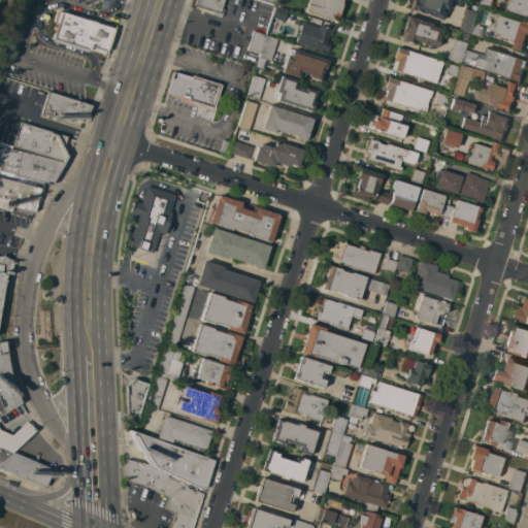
[(224,0),(221,12),(195,4),(196,0),(224,0)]
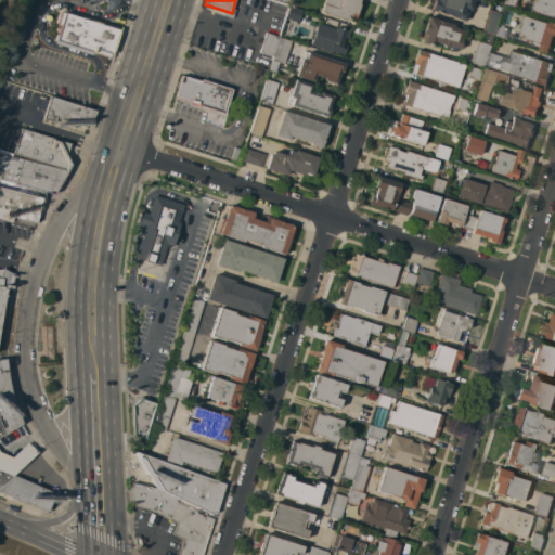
[(360,0),(353,23),(321,12),(323,0),(360,0)]
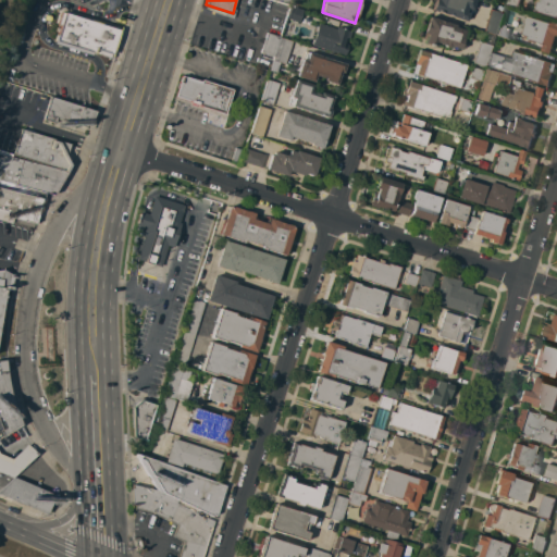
[(474,0),(472,10),(471,13),(470,13),(467,21),(453,16),(453,15),(448,14),(447,14),(432,10),(434,0),(474,0)]
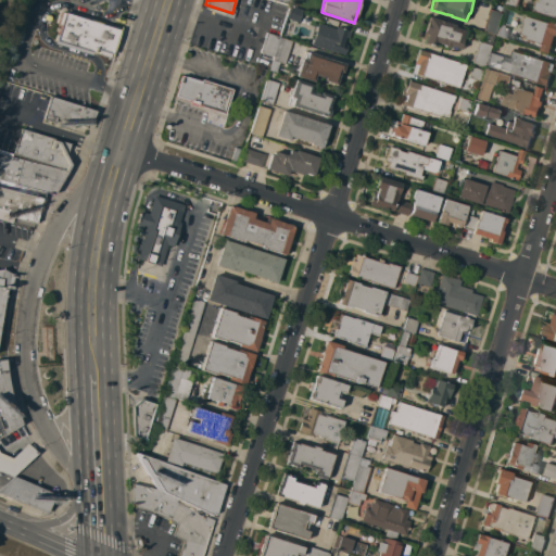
[(555,0),(555,16),(535,10),(539,0),(555,0)]
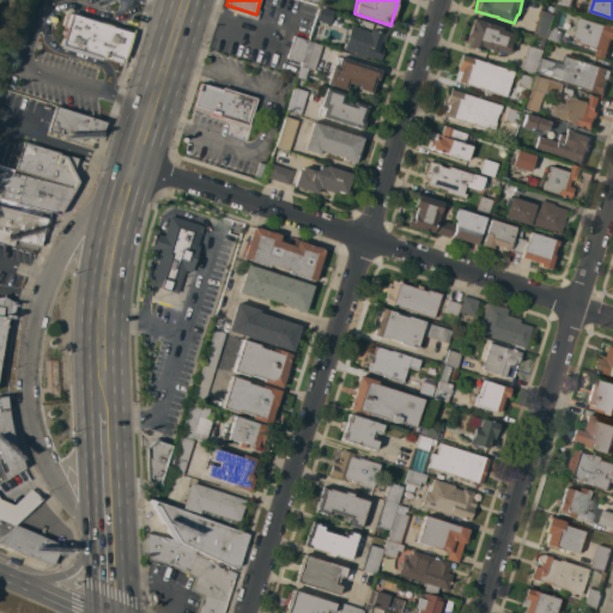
[(329,25),(315,22),(320,6),(333,11),(329,25)]
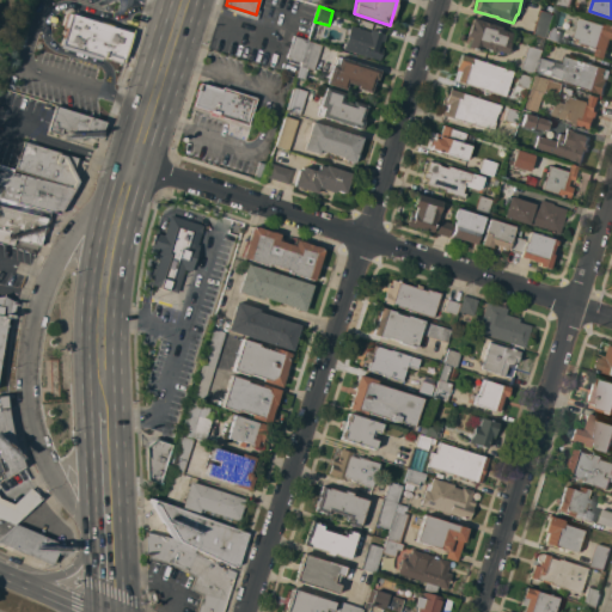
[(531,35),(539,10),(551,14),(544,38),(531,35)]
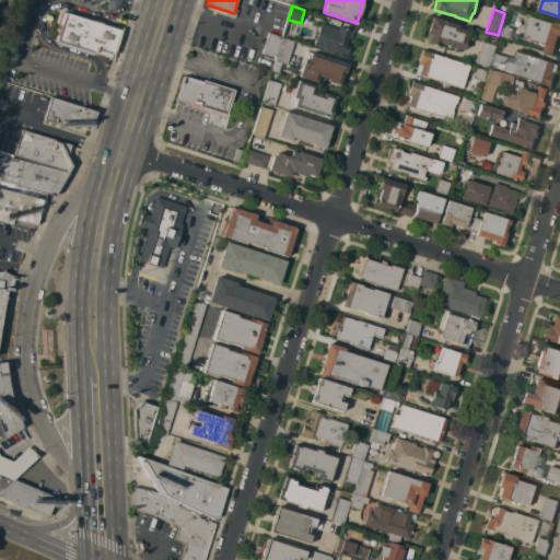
[(120,30),(66,13),(56,44),(92,55),(93,51),(112,57),(120,30)]
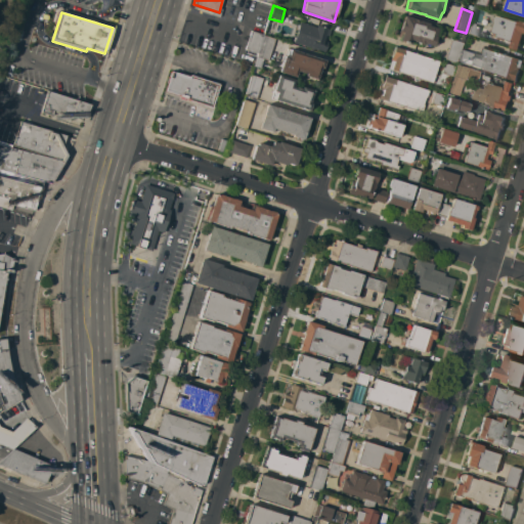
[(519,20),(521,20),(521,19),(523,19),(523,32),(519,50),(510,47),(512,41),(505,38),(504,39),(500,38),(500,37),(497,36),(495,36),(496,34),(497,34),(498,33),(493,32),(495,23),(495,20),(495,18),(496,16),(497,15),(498,14),(519,20)]
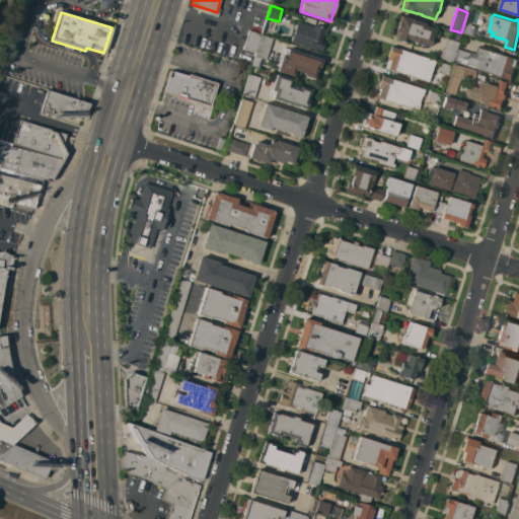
[(410,18),(415,20),(415,19),(425,22),(425,25),(434,28),(431,35),(432,36),(431,41),(433,42),(432,46),(430,45),(429,46),(420,43),(420,44),(418,45),(416,44),(415,42),(408,41),(406,44),(396,41),(398,31),(395,30),(400,15),(410,18)]
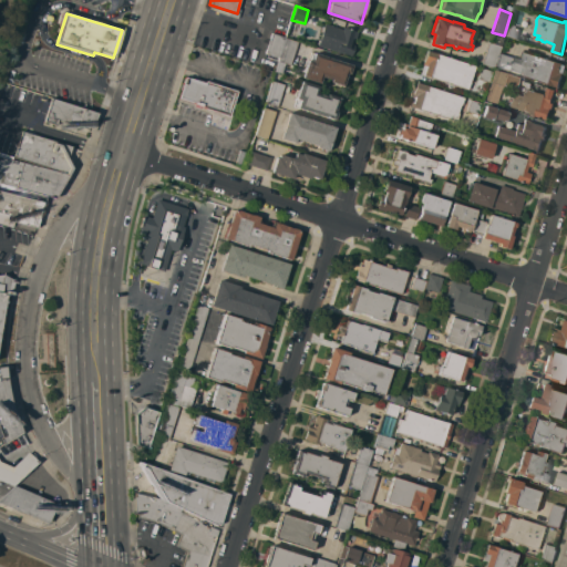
[(342,30),(343,27),(354,30),(354,31),(358,32),(356,39),(353,38),(351,44),(354,45),(351,55),(342,53),(342,54),(317,45),(320,34),(312,32),(316,22),(325,24),(325,23),(342,30)]
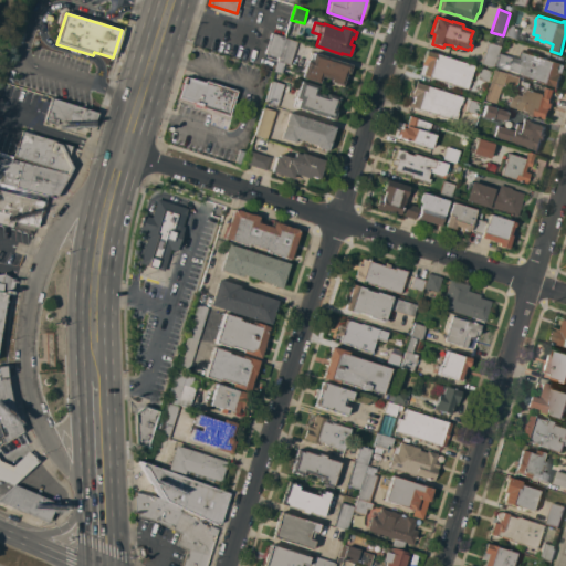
[(521,29),(516,40),(504,37),(507,24),(521,29)]
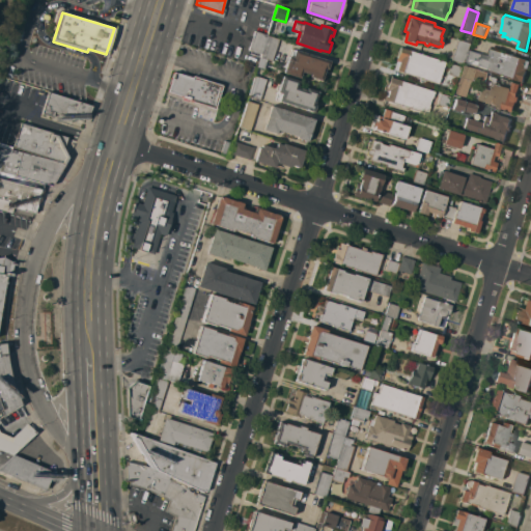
[(260,54),(249,50),(254,31),(267,35),(260,54)]
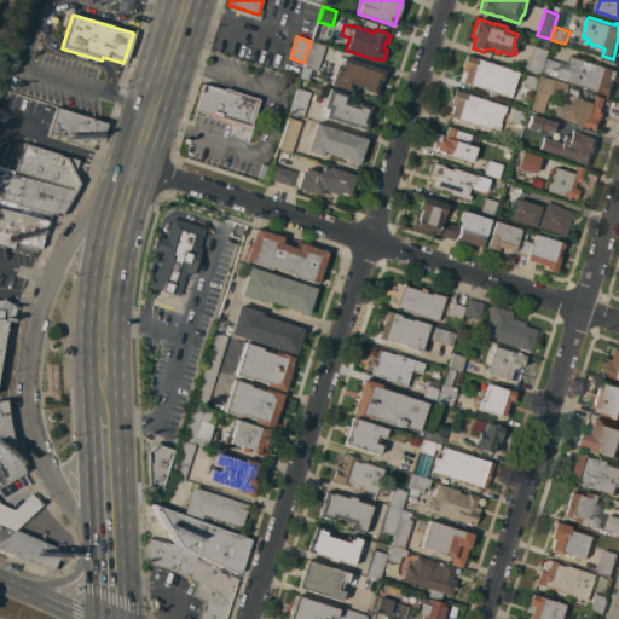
[(324,46),(316,70),(302,67),(304,63),(311,41),(324,46)]
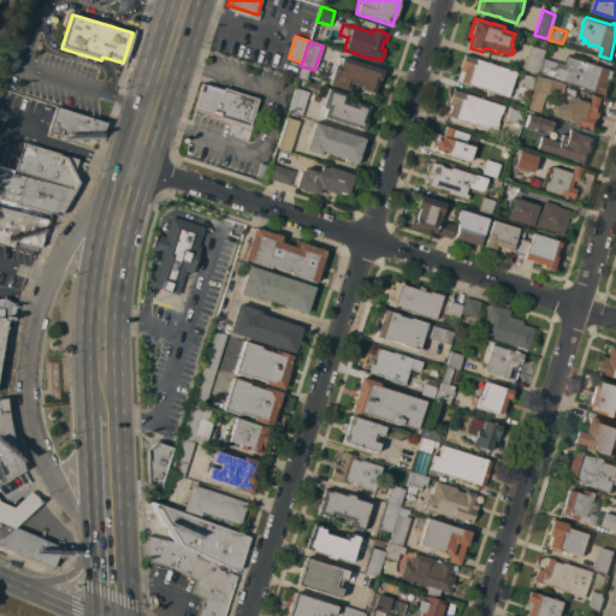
[(522,70),(529,46),(544,51),(542,58),(542,59),(538,71),(537,75),(522,70)]
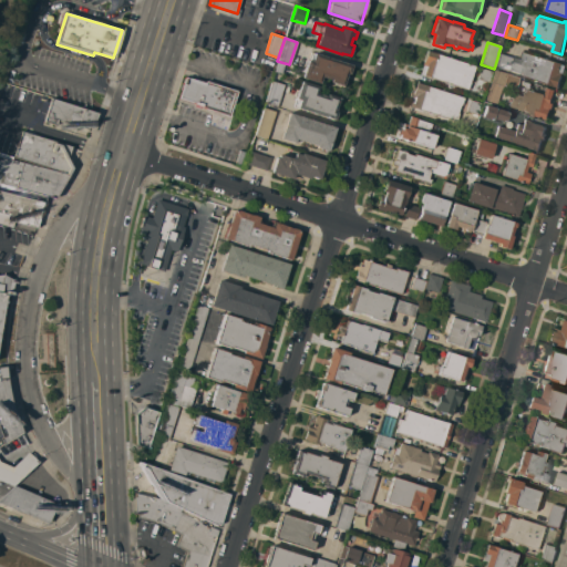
[(475,65),(467,90),(420,74),(426,51),(475,65)]
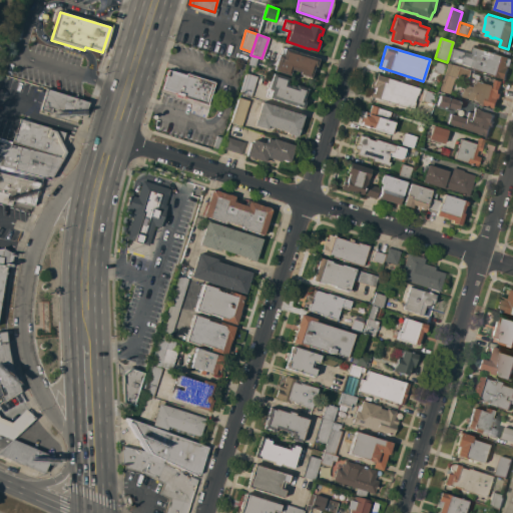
[(451,49),(462,52),(462,51),(472,54),(475,46),(512,58),(506,78),(448,59),(451,49)]
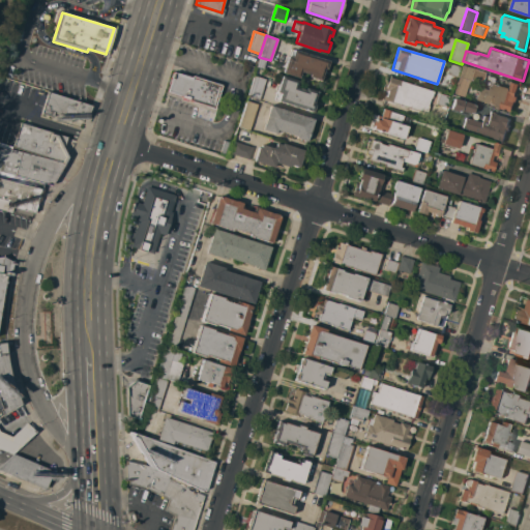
[(329,61),(326,69),(325,68),(321,79),(322,80),(322,81),(321,81),(320,81),(319,80),(308,77),(310,75),(301,71),(299,78),(283,72),(288,56),(291,57),(294,50),(329,61)]
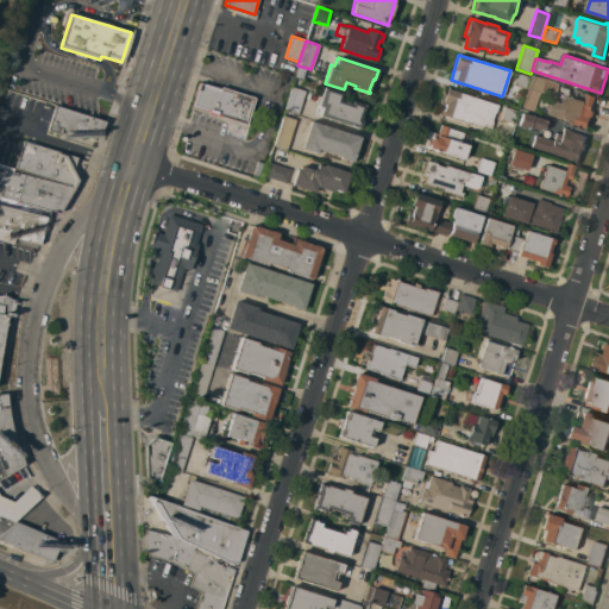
[(528,76),(525,89),(513,85),(516,73),(528,76)]
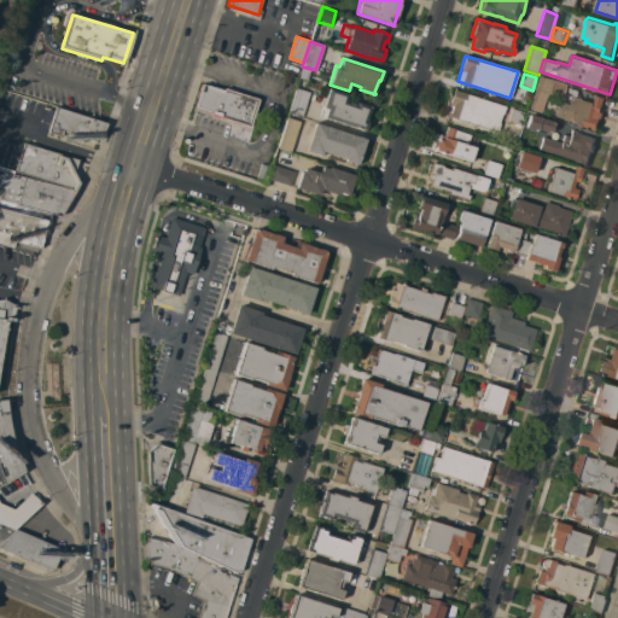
[(565,85),(561,97),(546,93),(546,95),(547,95),(541,112),(540,112),(540,114),(528,110),(538,76),(565,85)]
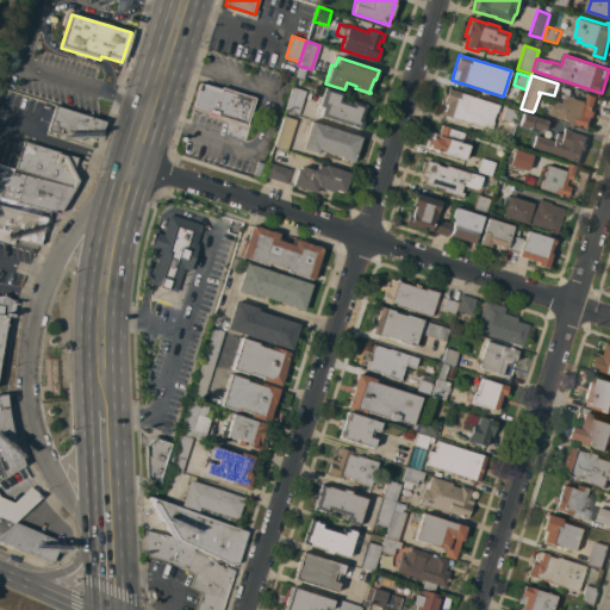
[(255,97),(247,126),(210,114),(211,111),(192,105),(199,83),(218,89),(219,86),(255,97)]
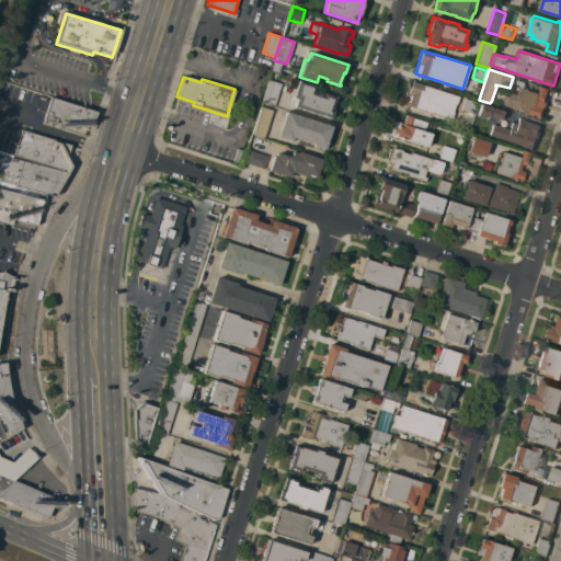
[(273,105),(262,102),(268,80),(281,83),(273,105)]
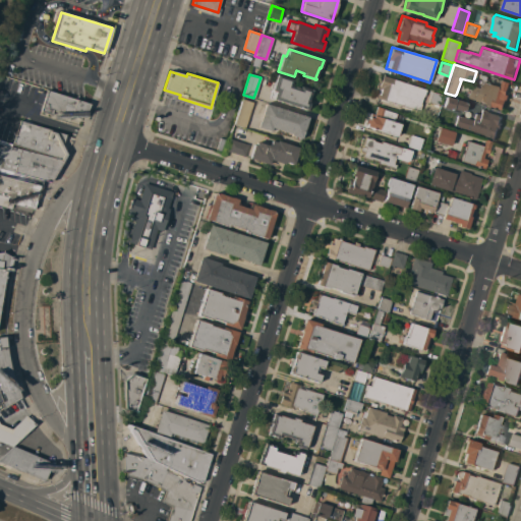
[(293,79),(291,85),(299,89),(300,87),(310,90),(311,89),(312,90),(312,91),(312,92),(311,92),(308,102),(310,103),(307,111),(273,99),(275,92),(272,91),(277,74),(293,79)]
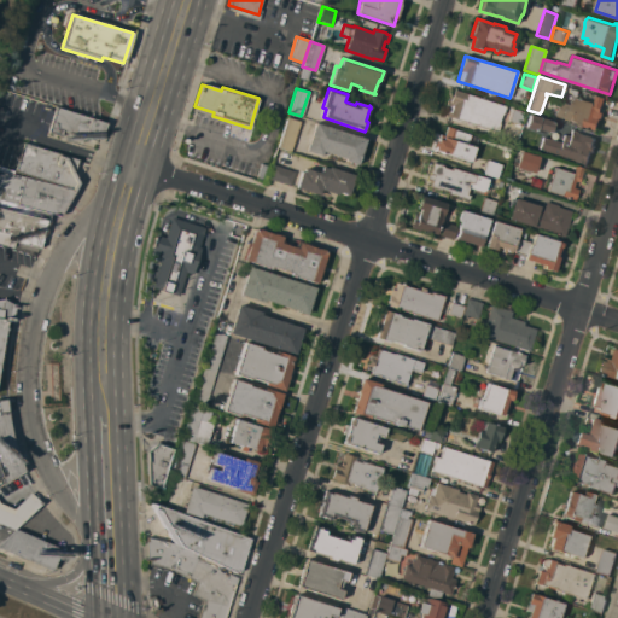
[(506,106),(503,115),(502,115),(499,123),(500,124),(497,133),(447,116),(455,89),(506,106)]
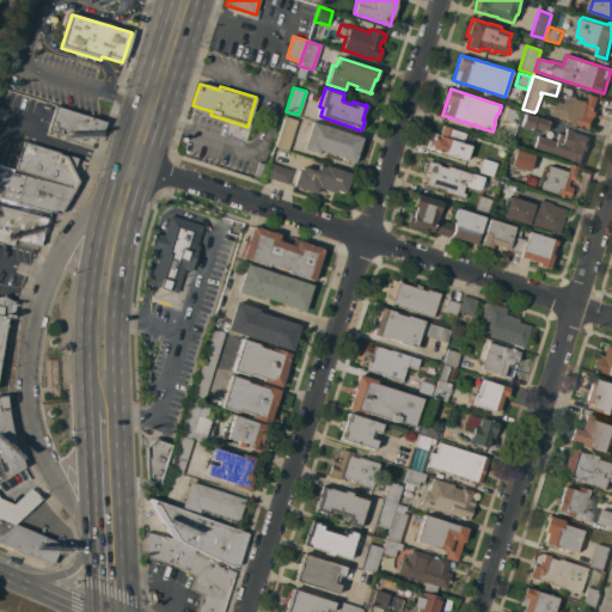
[(562,103),(563,101),(569,102),(568,101),(569,96),(589,102),(592,93),(600,96),(598,104),(595,110),(592,109),(589,116),(595,117),(592,128),(579,124),(577,126),(571,123),(573,122),(564,118),(563,120),(549,115),(554,101),(562,103)]
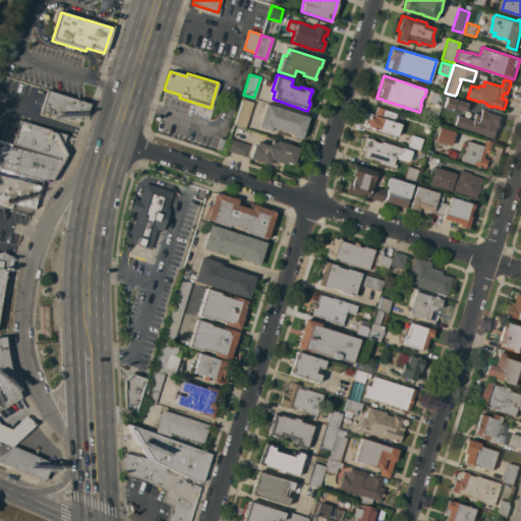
[(432,90),(444,94),(440,106),(428,102),(432,90)]
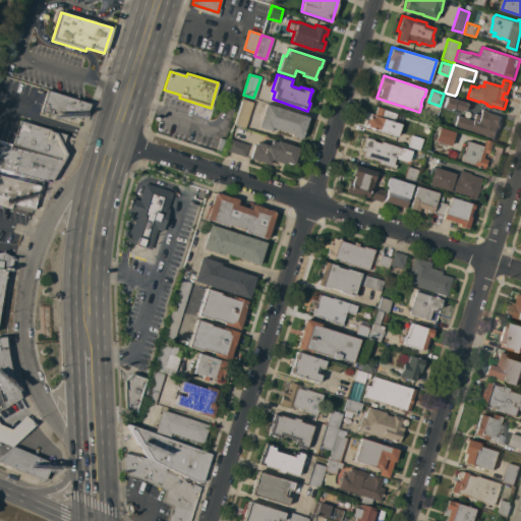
[(85,103),(47,92),(40,111),(52,115),(82,113),(85,103)]
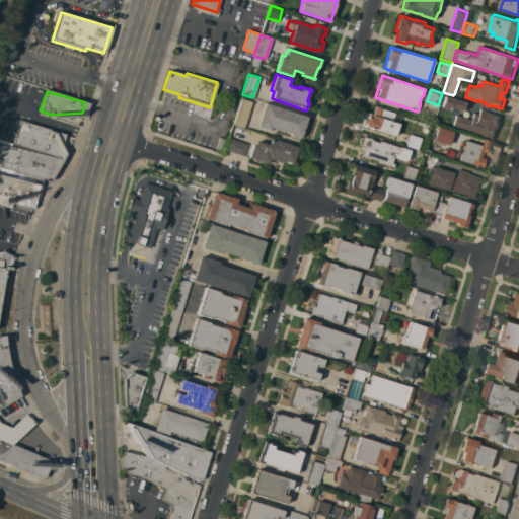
[(464,100),(460,112),(449,107),(453,96),(464,100)]
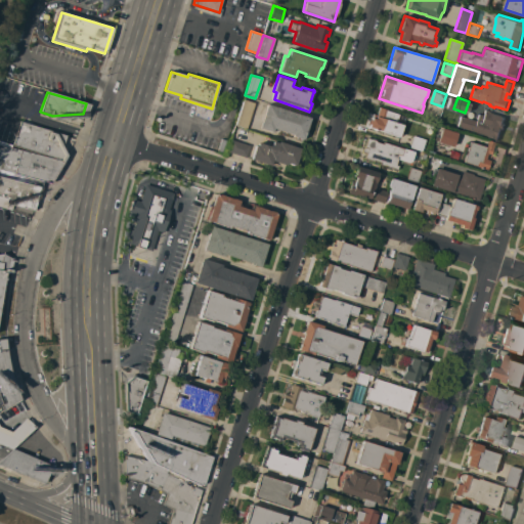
[(245,128),(234,125),(243,99),(253,102),(245,128)]
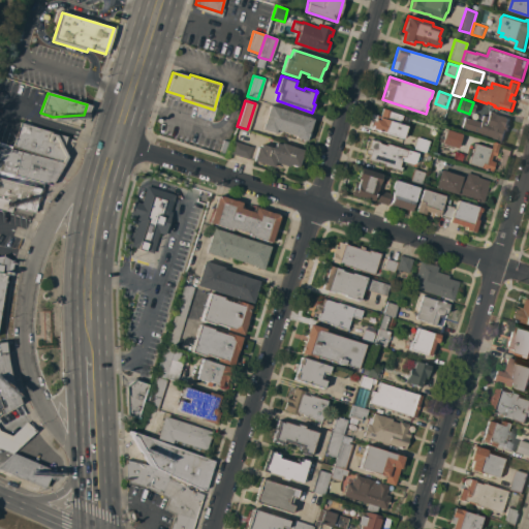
[(313,120),(306,141),(305,141),(304,143),(299,141),(299,138),(296,137),(296,136),(280,131),(280,133),(275,131),(275,133),(261,129),(269,105),(313,120)]
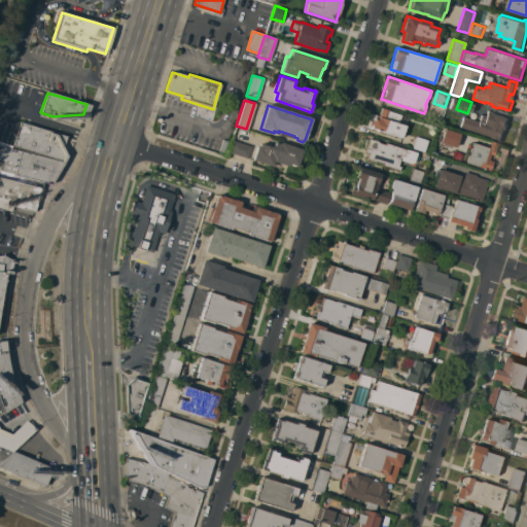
[(390,111),(401,115),(399,119),(407,121),(402,138),(371,128),(372,125),(370,125),(371,120),(374,121),(376,114),(379,115),(381,108),(390,111)]
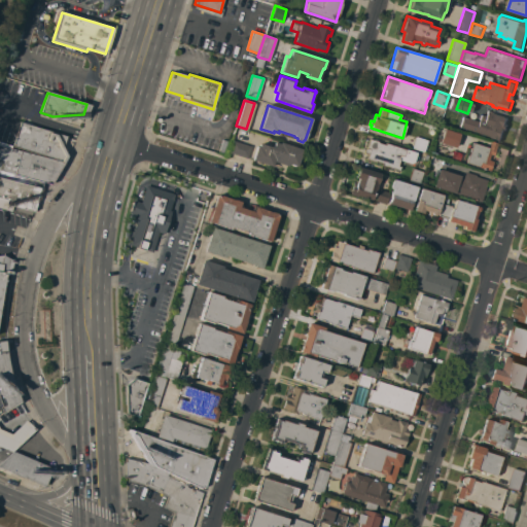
[(471,119),(475,113),(481,115),(481,114),(485,115),(487,110),(508,117),(506,123),(508,124),(506,131),(502,129),(498,141),(488,138),(489,137),(459,127),(462,116),(471,119)]
